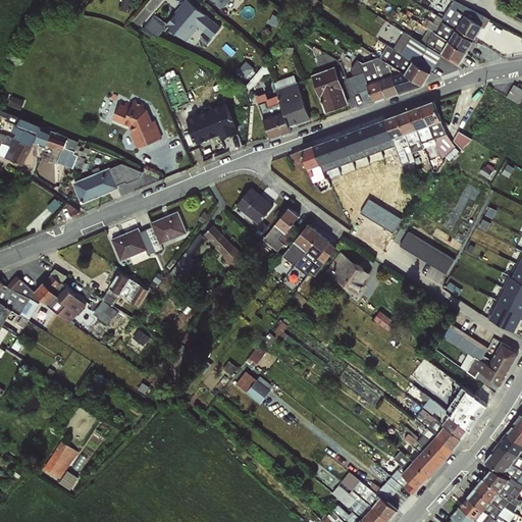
[(213,0),(224,10),(233,0),(213,0)]
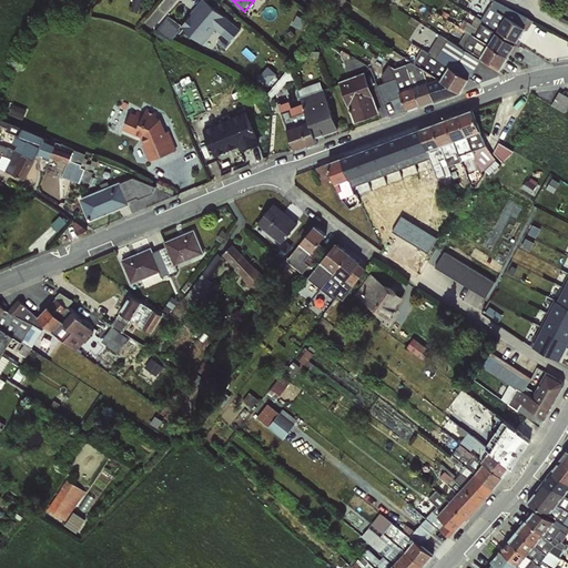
[(493,0),(492,0),(480,20),(516,42),(525,29),(527,30),(533,21),(493,0)]
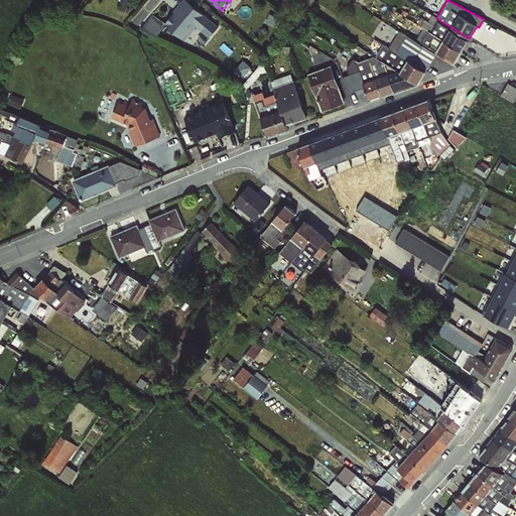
[(189,1),(169,26),(189,42),(205,23),(211,28),(215,22),(189,1)]
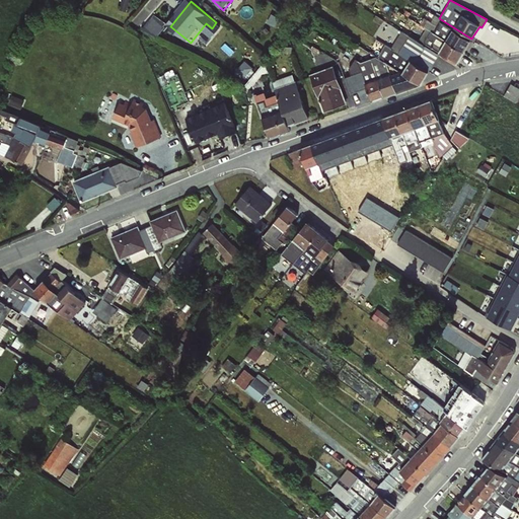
[(147,25),(160,35),(168,24),(154,14),(147,25)]
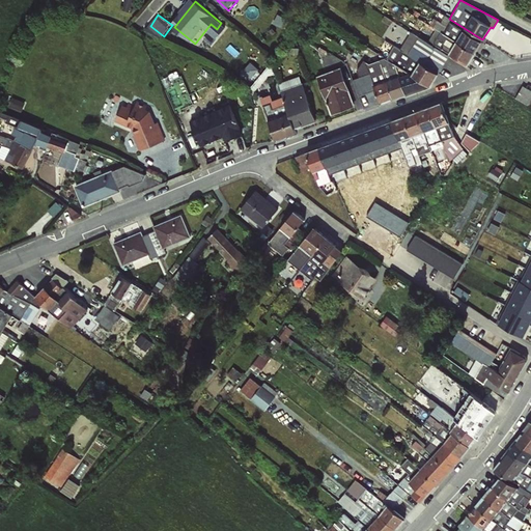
[(436,29),(475,53),(481,42),(445,19),(442,23),(434,18),(429,25),(436,29)]
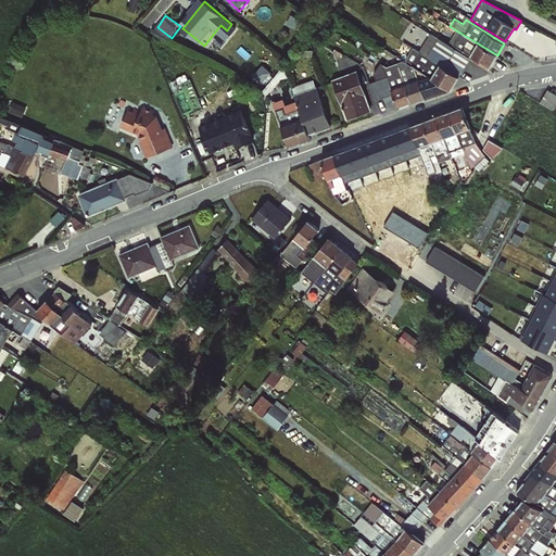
[(497,55),(456,30),(449,42),(490,68),(497,55)]
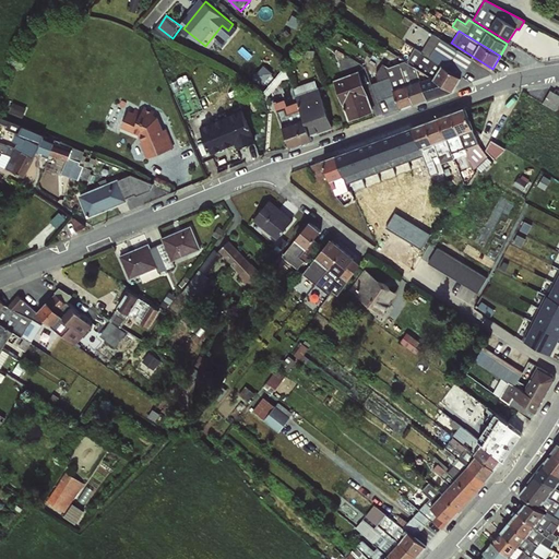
[(421,51),(462,78),(466,80),(478,61),(433,34),(421,51)]
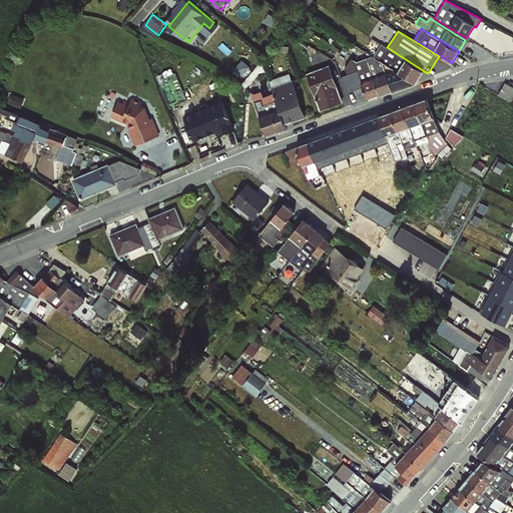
[(372,55),(416,83),(424,71),(387,47),(381,44),(372,55)]
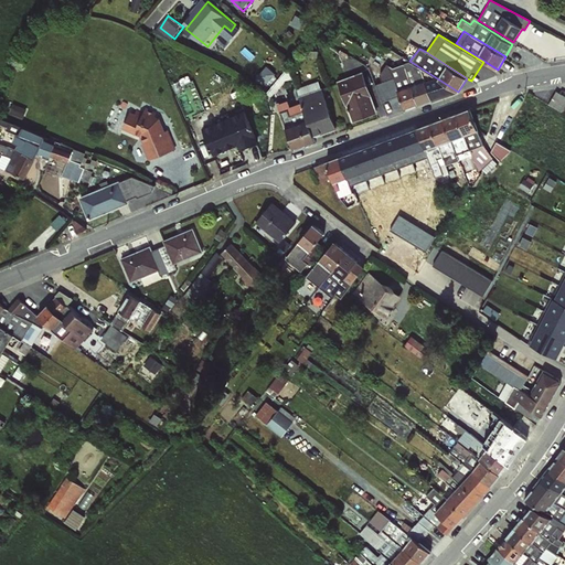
[(418,105),(404,63),(394,67),(377,56),(370,66),(379,73),(386,94),(397,91),(404,109),(418,105)]
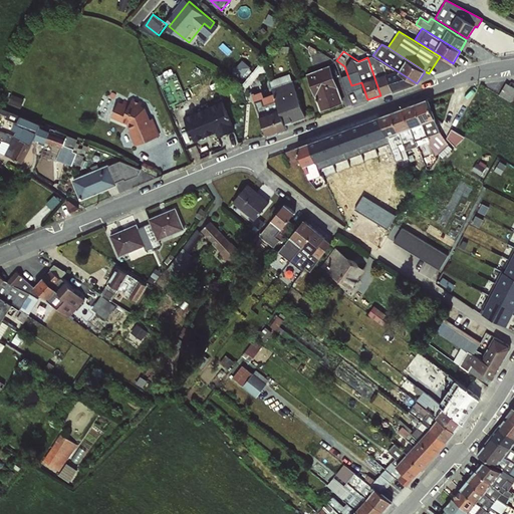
[(417,83),(372,55),(367,57),(380,95),(417,83)]
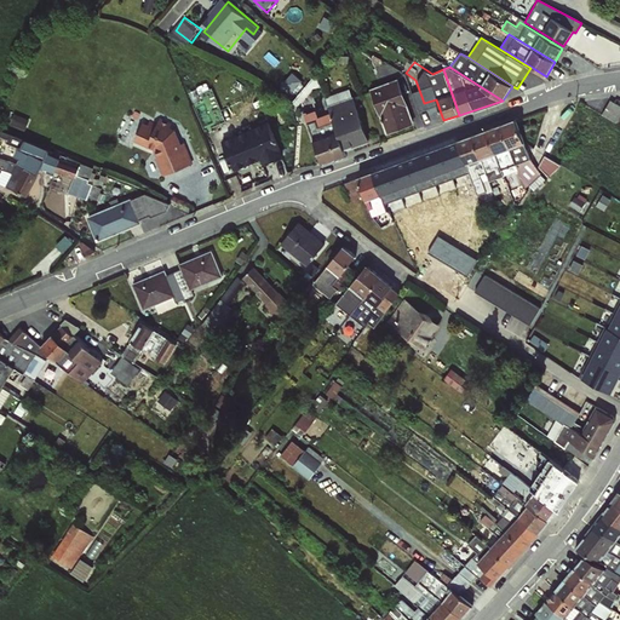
[(294,75),(283,87),(293,97),(294,96),(297,97),(298,95),(300,96),(306,89),(304,86),(305,85),(294,75)]
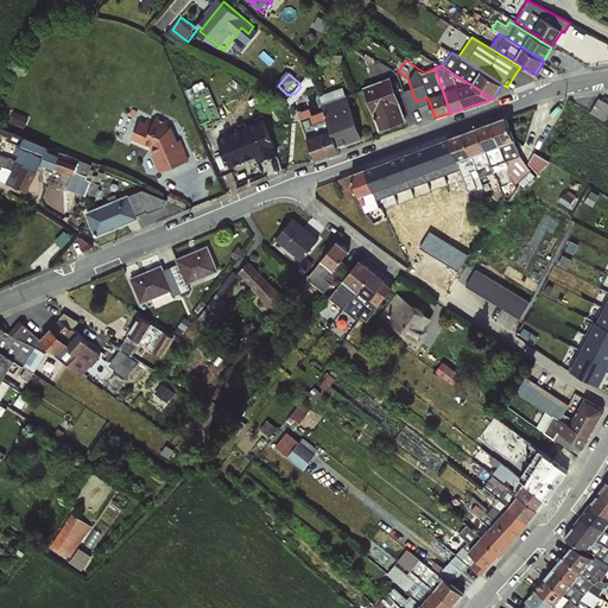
[(392,81),(365,90),(381,134),(409,125),(392,81)]
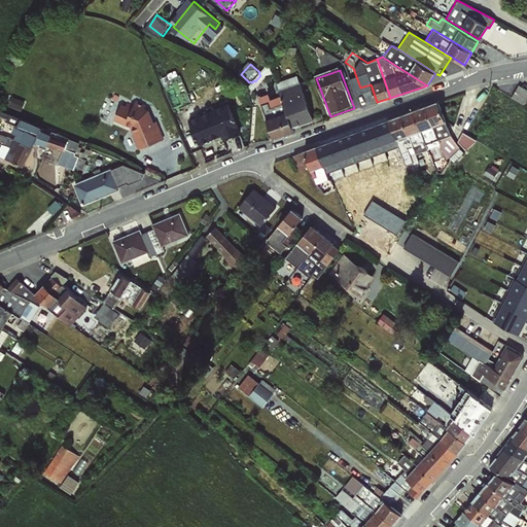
[(299,78),(278,85),(294,132),(315,125),(299,78)]
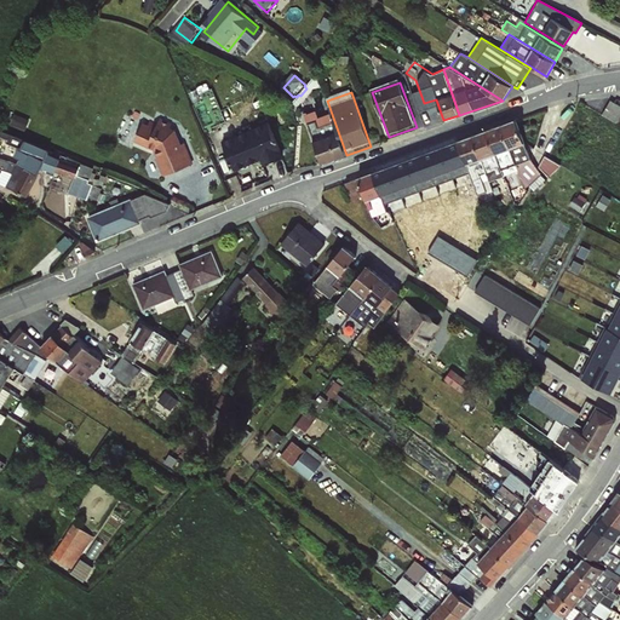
[(619,120),(619,119),(619,102),(612,98),(606,114),(619,120)]
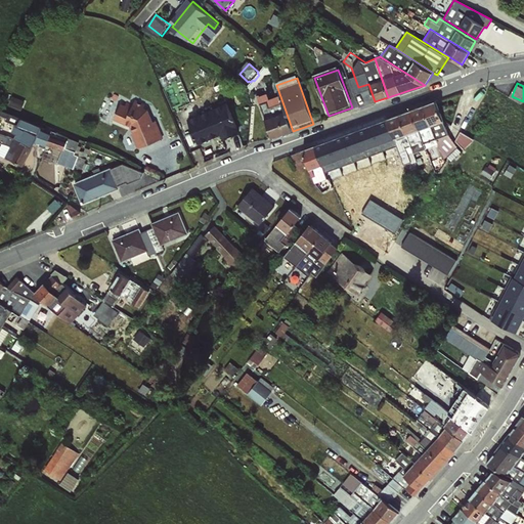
[(268,96),(258,100),(261,107),(268,104),(270,112),(282,106),(279,99),(270,102),(268,96)]
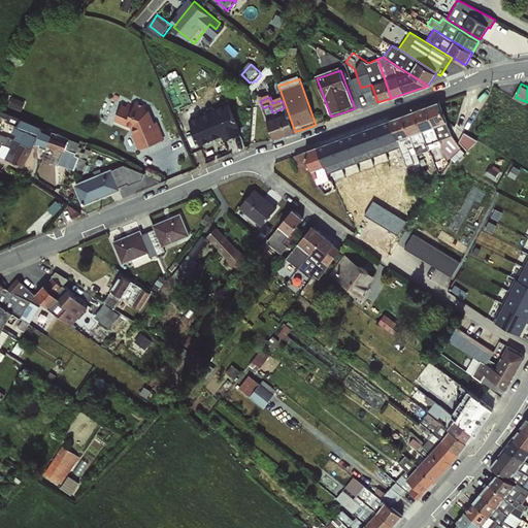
[(14,99),(10,107),(23,112),(27,104),(14,99)]
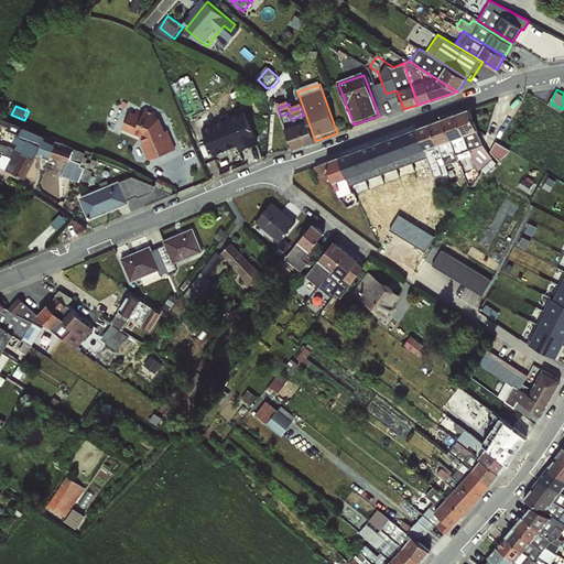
[(215,155),(261,138),(248,106),(203,123),(215,155)]
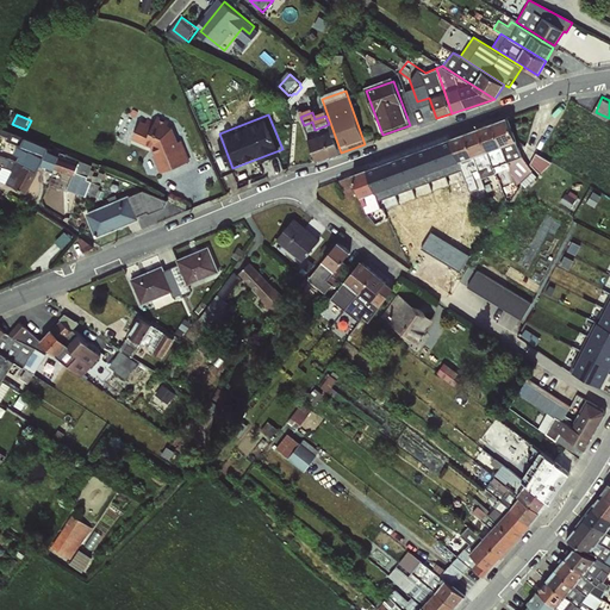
[(143,123),(135,142),(154,150),(163,175),(192,165),(184,143),(181,145),(172,125),(153,117),(149,125),(143,123)]
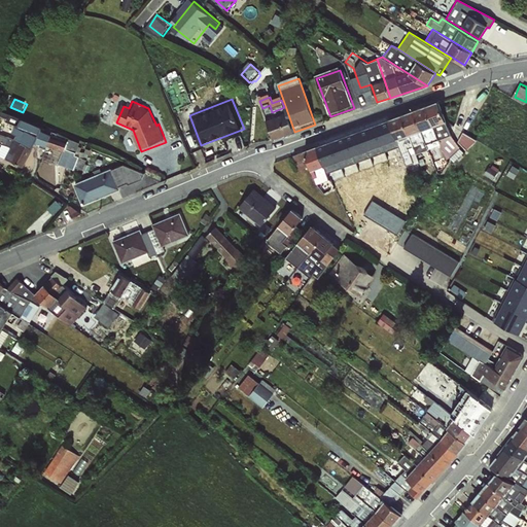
[(437,101),(426,106),(440,144),(447,160),(449,157),(454,162),(463,152),(451,135),(437,101)]
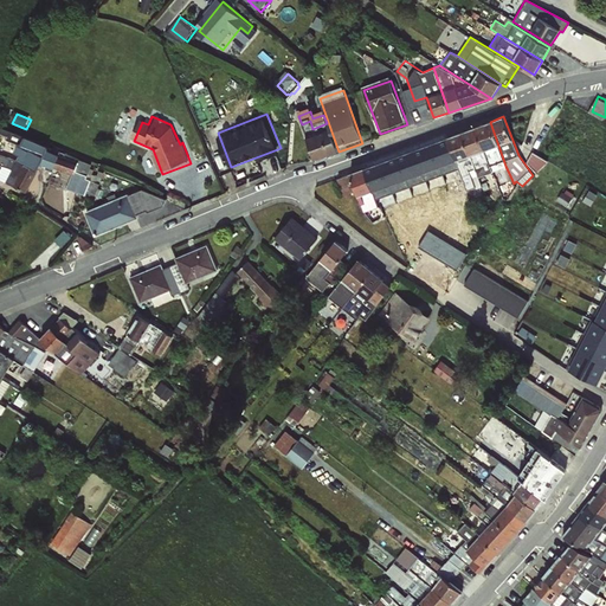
[(309,122),(303,124),(307,136),(313,134),(309,122)]
